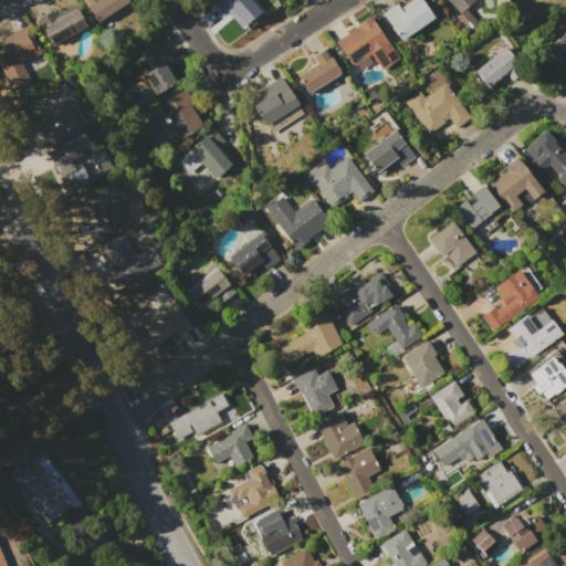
[(81,0),(127,0),(129,3),(94,23),(81,0)]
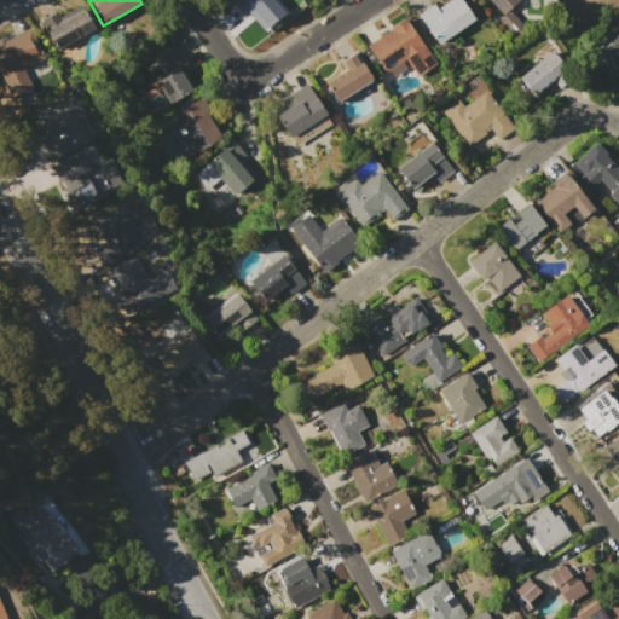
[(232,0),(272,0),(283,12),(262,30),(247,13),(242,18),(229,4),(232,0)]
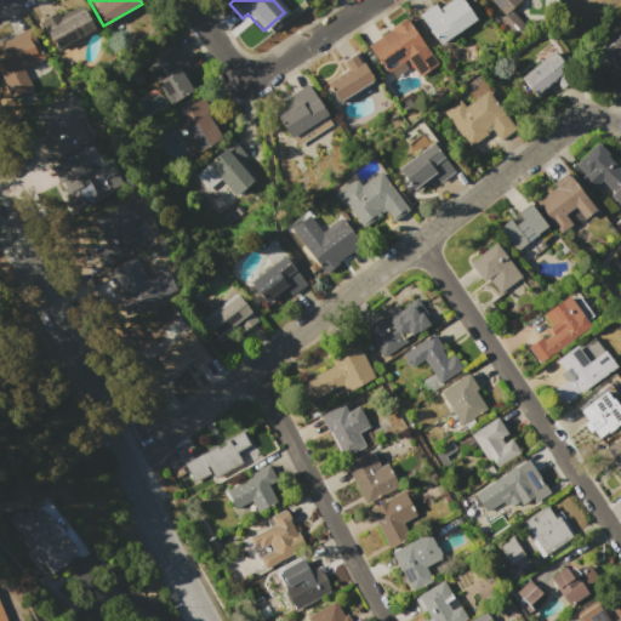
[(419,15),(434,4),(440,12),(457,0),(462,0),(476,20),(439,45),(419,15)]
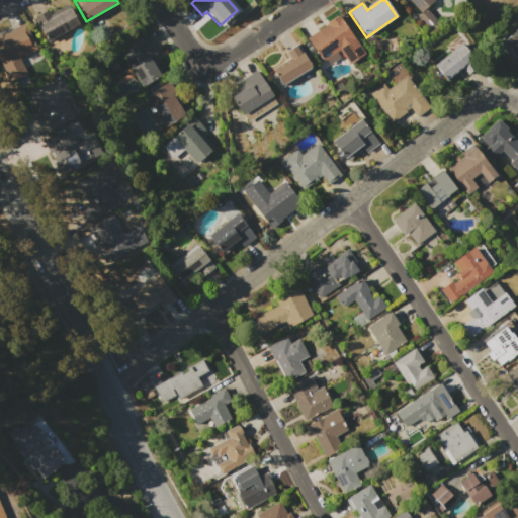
[(408,0),(434,0),(419,13),(408,0)]
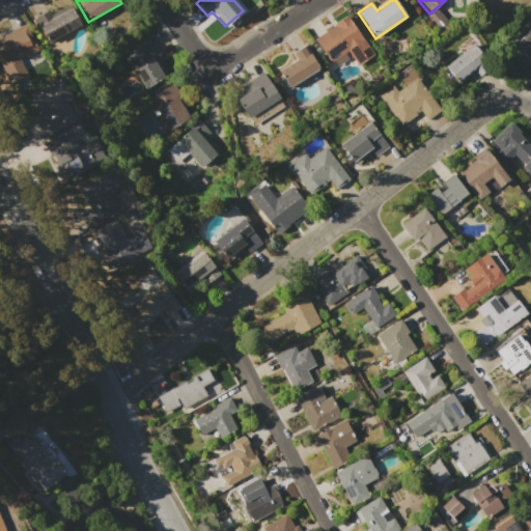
[(34,17),(48,9),(51,14),(68,3),(81,25),(49,44),(34,17)]
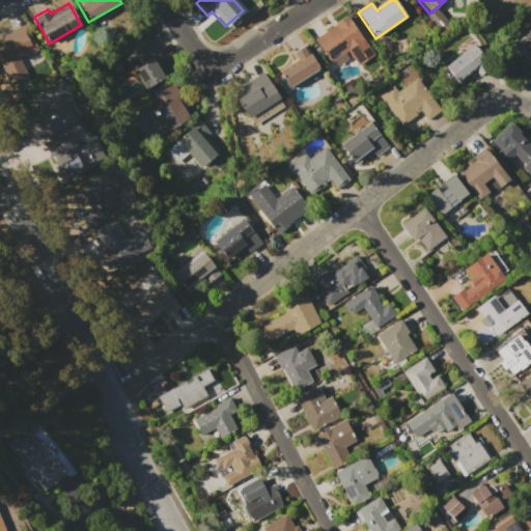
[(437,8),(449,23),(438,32),(426,18),(437,8)]
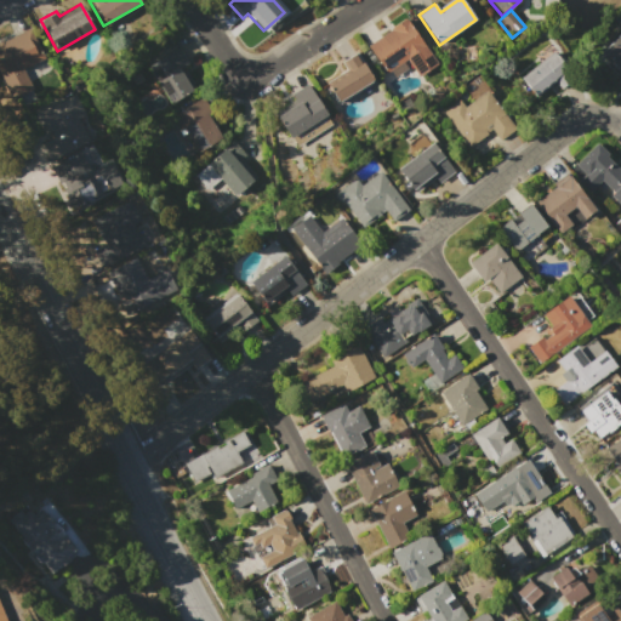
[(366,46),(391,29),(389,28),(405,17),(437,63),(419,75),(408,58),(386,74),(366,46)]
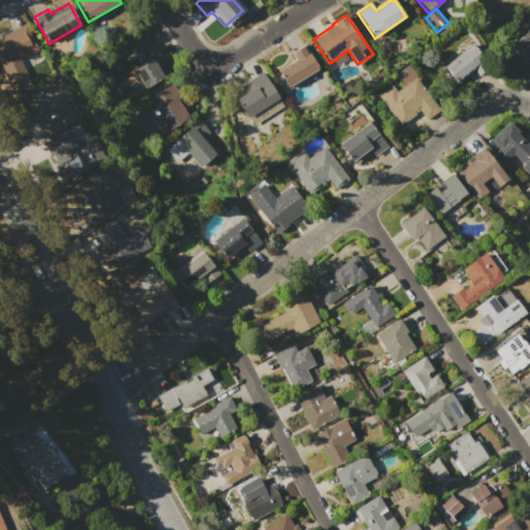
[(0,36),(25,23),(38,47),(19,58),(29,75),(12,85),(0,63),(0,36)]
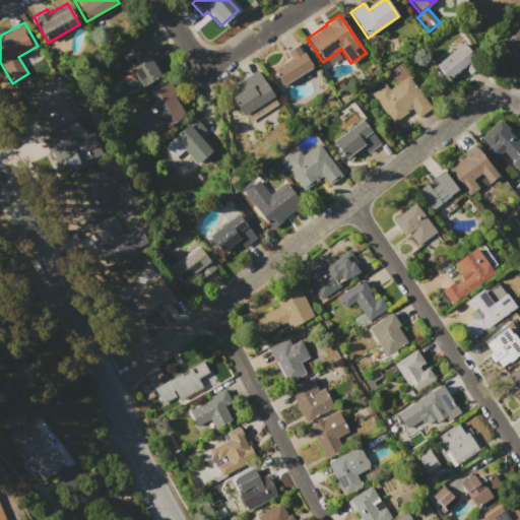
[(519,27),(519,61),(505,46),(512,39),(511,38),(519,27)]
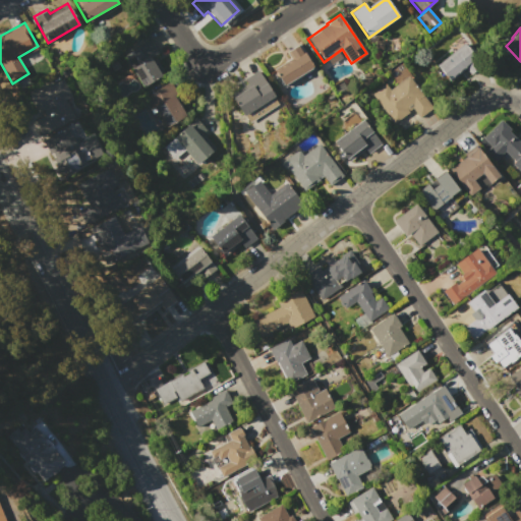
[(150,40),(158,53),(151,58),(162,75),(142,87),(123,56),(150,40)]
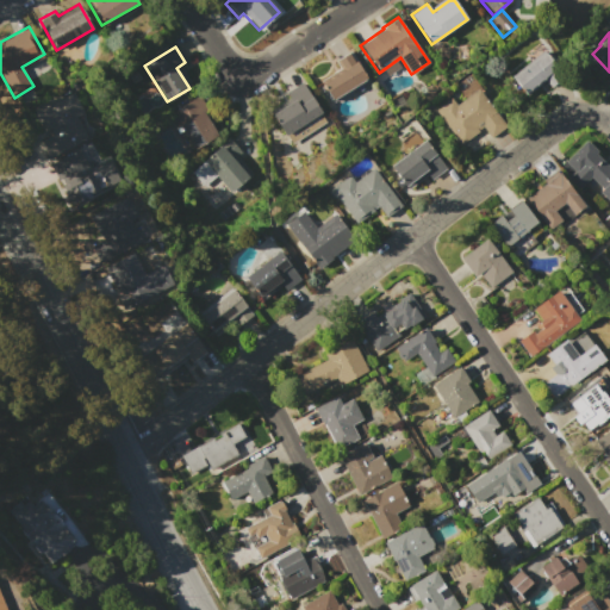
[(350,51),(367,80),(332,100),(322,82),(340,70),(334,61),(350,51)]
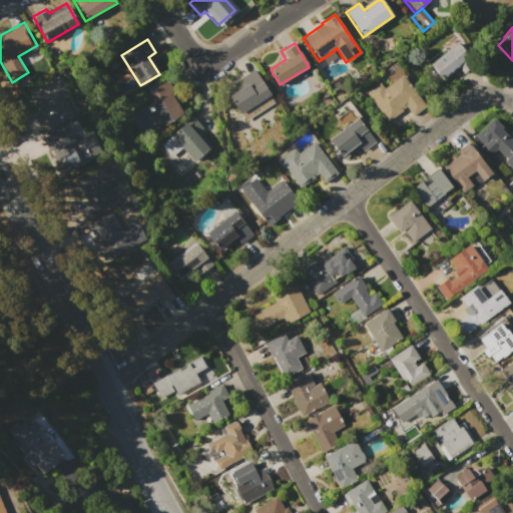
[(458,43),(470,57),(442,80),(430,66),(458,43)]
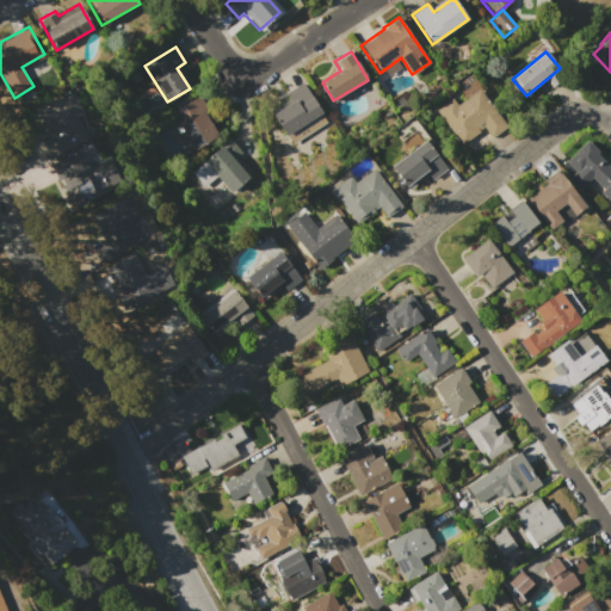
[(302,82),(326,121),(289,143),(269,111),(290,98),(287,92),(302,82)]
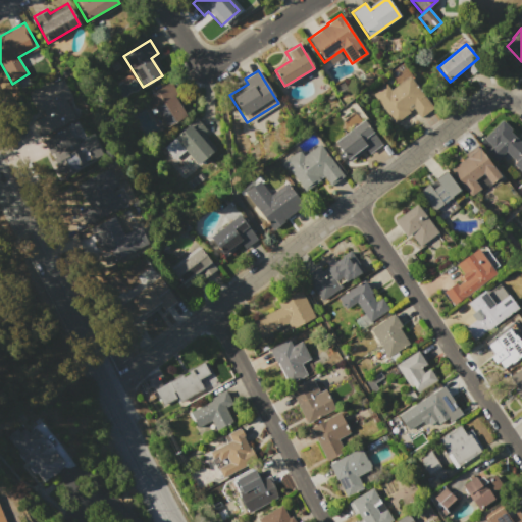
[(372,95),(386,84),(390,90),(409,75),(433,108),(416,120),(409,112),(394,123),(372,95)]
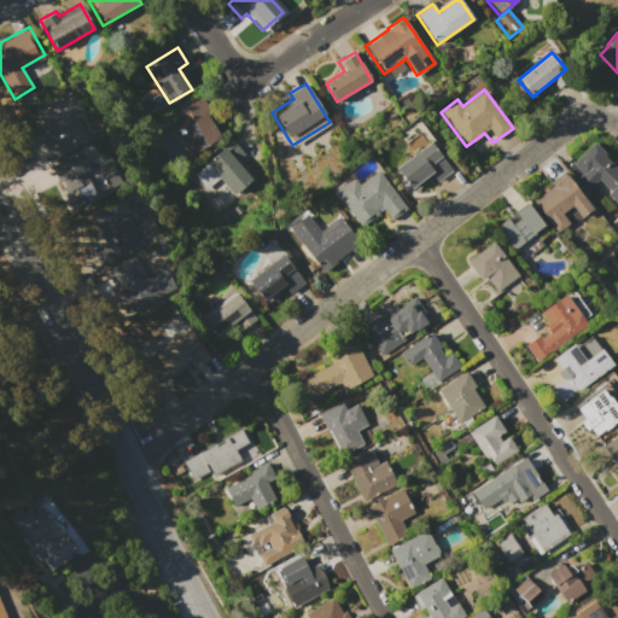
[(73,93),(85,114),(77,118),(88,139),(46,162),(36,144),(52,135),(48,129),(42,133),(33,115),(73,93)]
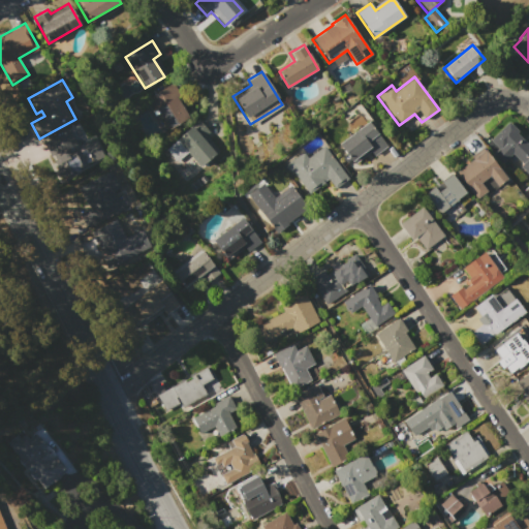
[(152,95),(168,85),(169,87),(175,84),(181,94),(176,97),(188,116),(172,126),(152,95)]
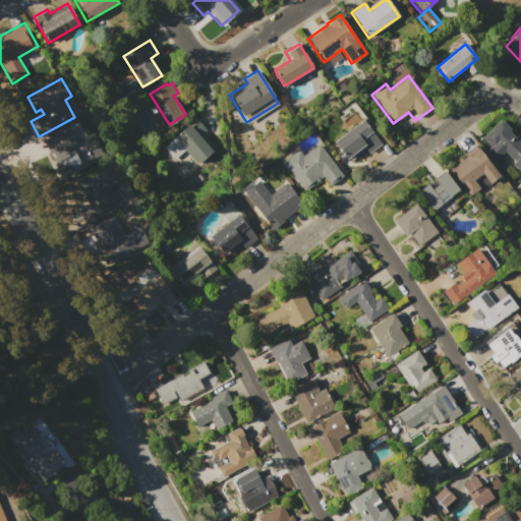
[(173,136),(195,118),(206,130),(203,133),(215,149),(196,164),(173,136)]
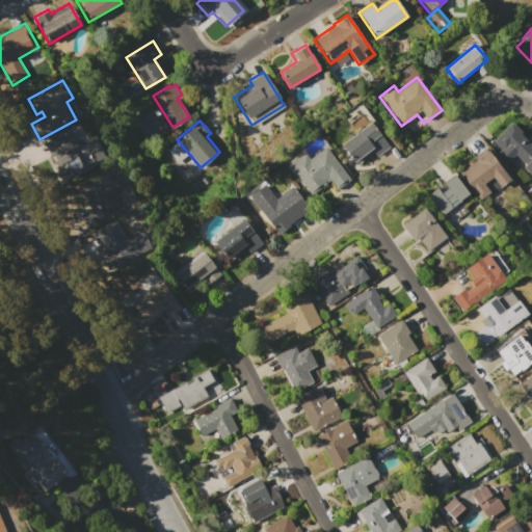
[(339,145),(370,122),(389,147),(376,156),(373,152),(354,165),(339,145)]
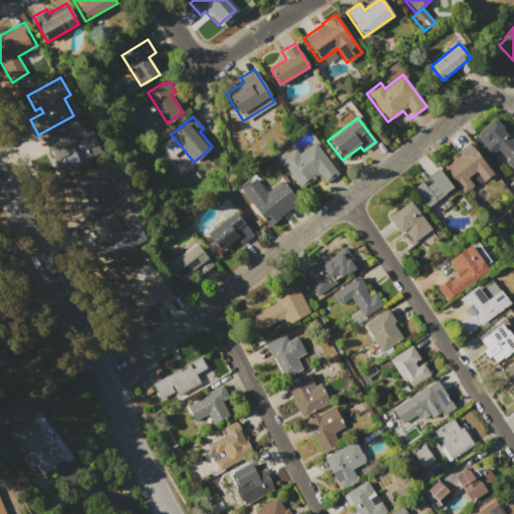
[(493,118),(503,127),(501,129),(513,142),(513,171),(504,161),(507,159),(497,149),(493,154),(475,137),(493,118)]
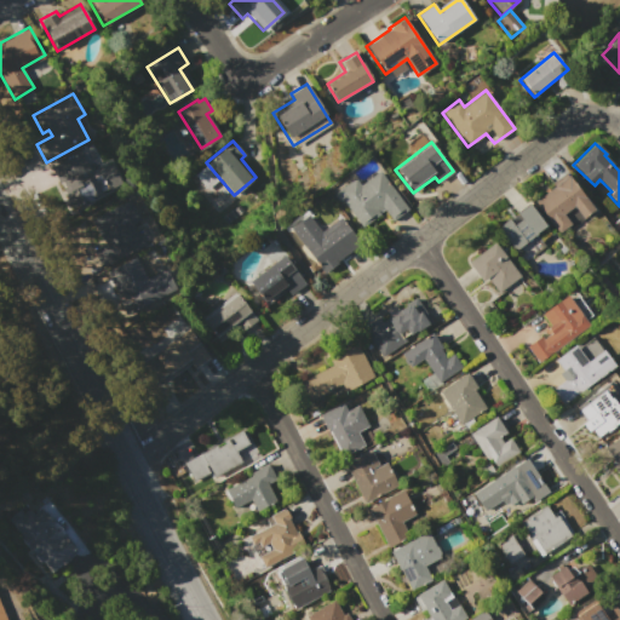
[(49,167),(80,150),(92,172),(110,162),(121,182),(72,208),(49,167)]
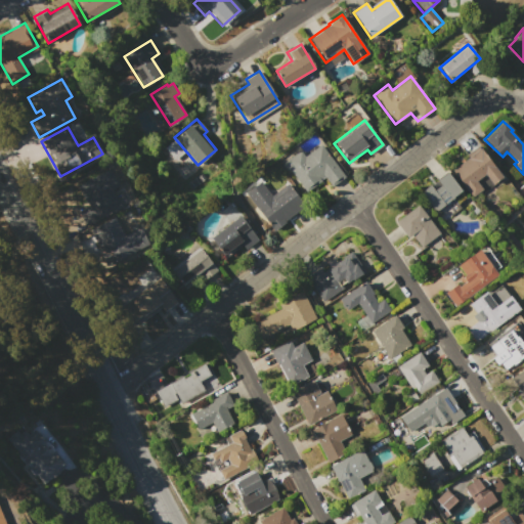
[(284,162),(300,150),(304,156),(321,143),(344,177),(331,186),(324,177),(320,179),(321,181),(305,192),(284,162)]
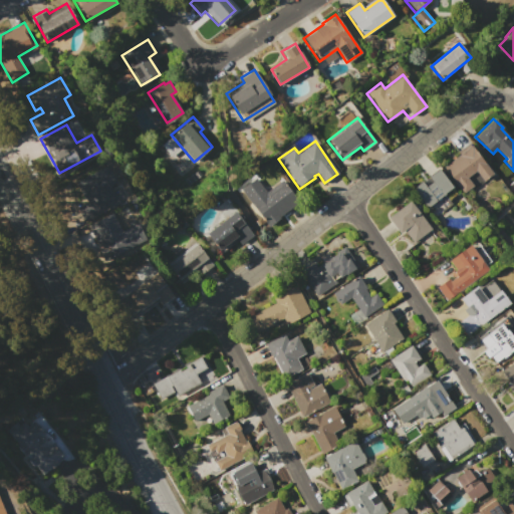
[(471,145),(493,173),(483,181),(475,171),(467,178),(474,186),(463,194),(443,168),(471,145)]
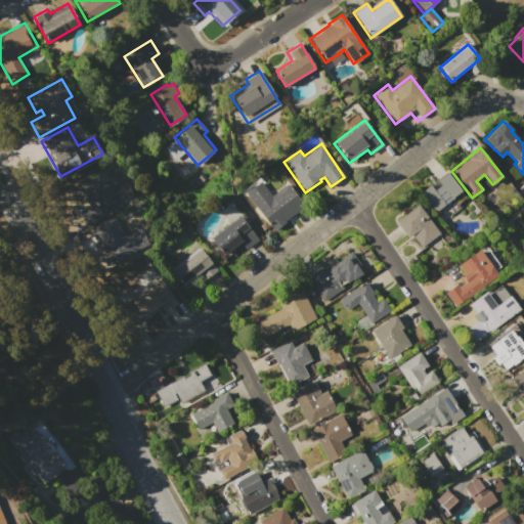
[(111,168),(120,185),(113,188),(122,208),(86,226),(79,211),(87,207),(77,185),(111,168)]
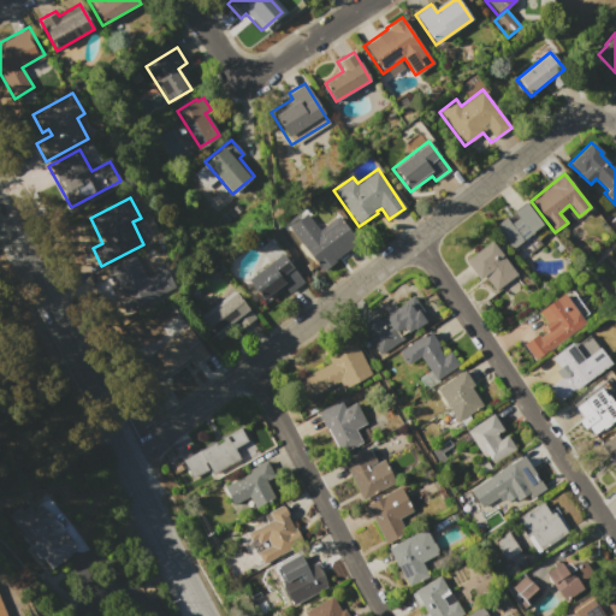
[(525,202),(543,224),(510,250),(491,227),(504,217),(509,223),(516,217),(513,212),(525,202)]
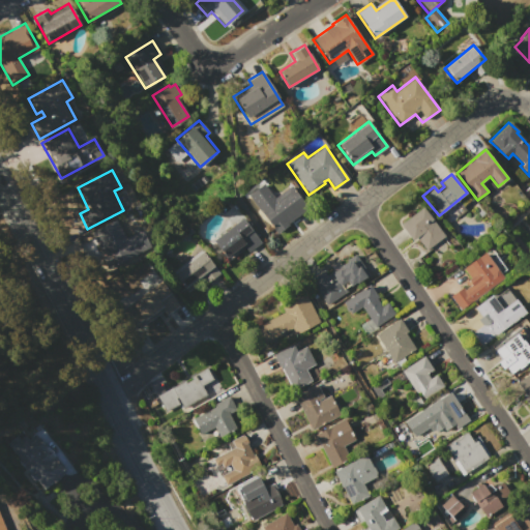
[(248,195),(263,183),(273,198),(290,185),(307,209),(289,224),(289,225),(277,234),(248,195)]
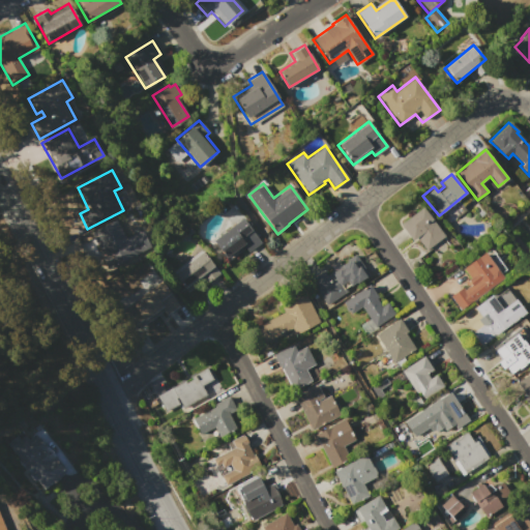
[(422,207),(444,235),(425,249),(415,236),(411,239),(399,224),(422,207)]
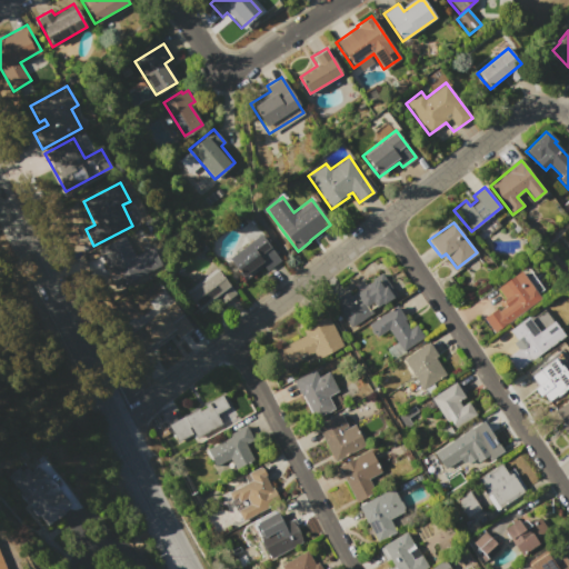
[(226,260),(260,233),(280,260),(266,271),(262,266),(247,278),(239,269),(235,272),(226,260)]
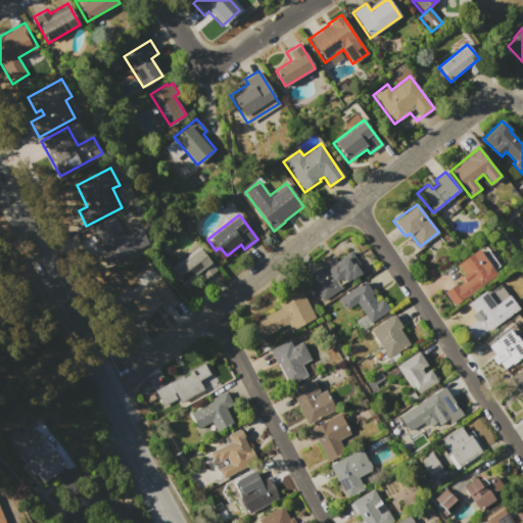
[(114,217),(125,234),(139,227),(142,233),(144,232),(149,242),(112,262),(94,227),(114,217)]
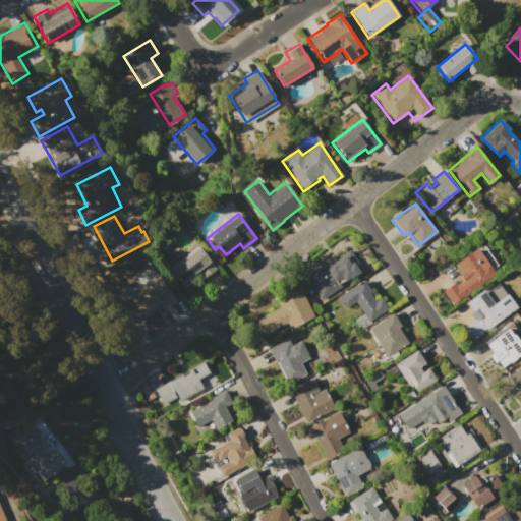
[(198,245),(211,261),(181,285),(169,270),(198,245)]
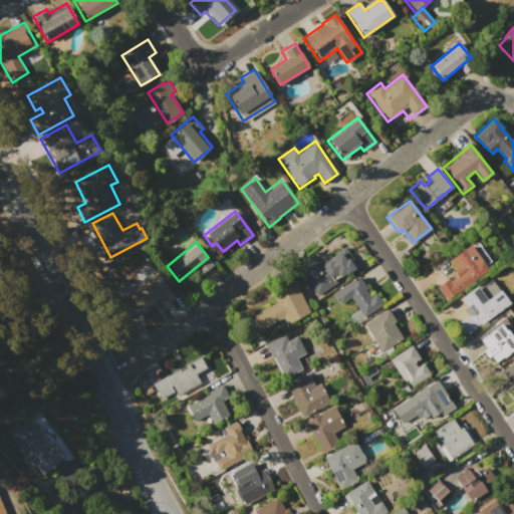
[(469,244),(489,270),(446,302),(436,287),(449,278),(450,280),(456,276),(455,273),(457,271),(449,260),(469,244)]
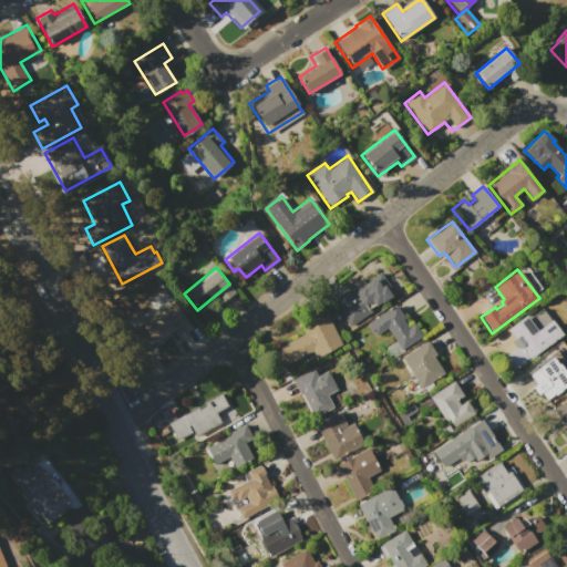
[(331,300),(363,279),(364,281),(380,271),(394,295),(371,309),(372,311),(348,327),(331,300)]
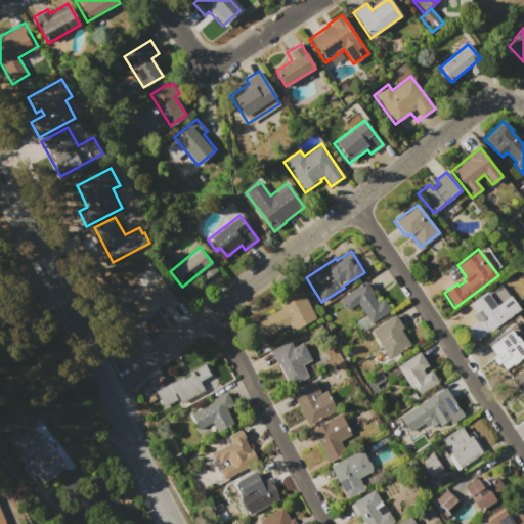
[(158,277),(177,303),(165,312),(161,307),(143,320),(128,300),(158,277)]
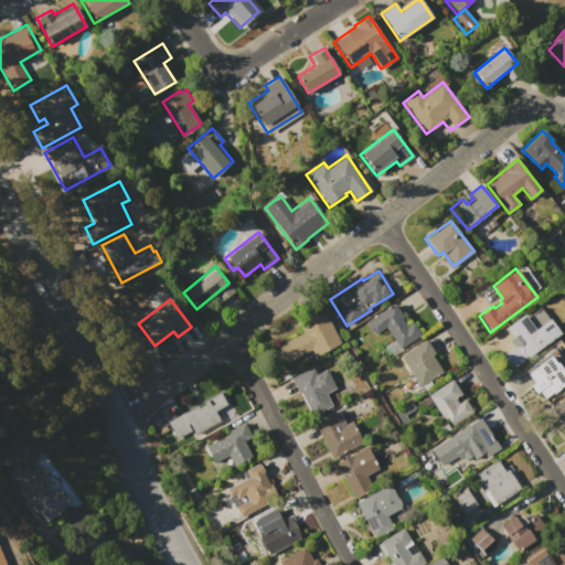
[(364,321),(393,304),(403,318),(401,318),(406,326),(413,321),(422,334),(400,349),(385,326),(373,334),(364,321)]
